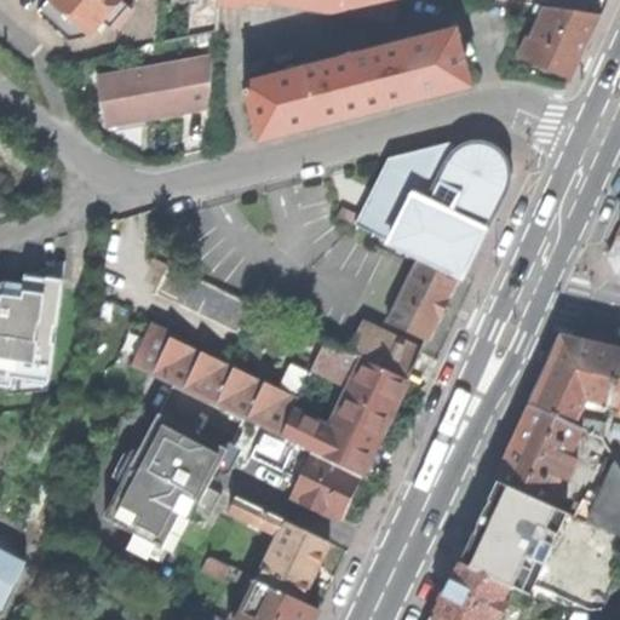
[(72,40),(92,34),(51,0),(49,0),(39,13),(58,28),(72,40)]
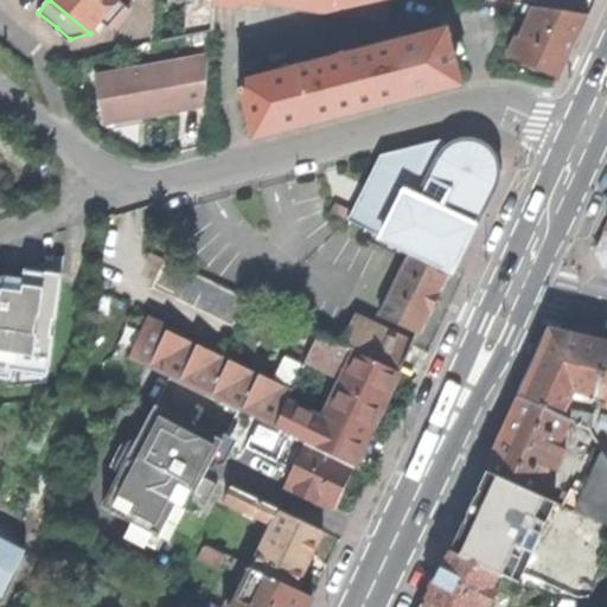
[(104,17),(115,26),(131,7),(122,0),(50,0),(90,33),(104,17)]
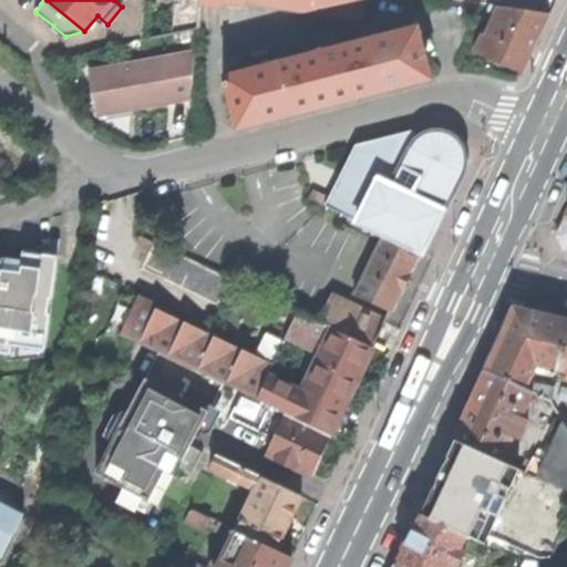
[(199,22),(200,7),(200,0),(176,0),(174,30),(199,22)]
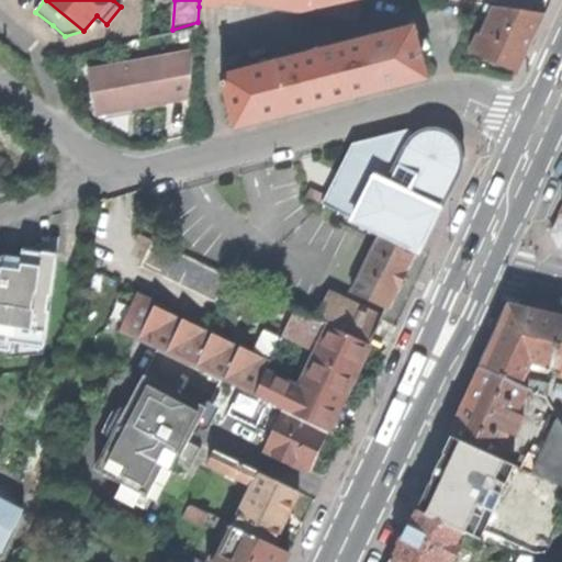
[(243,4),(361,21),(364,0),(199,0),(199,7),(218,10),(220,4),(243,8),(243,4)]
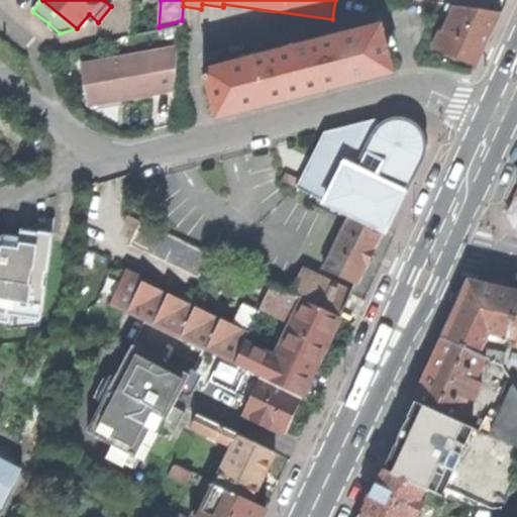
[(452,0),(450,5),(486,10),(490,0),(452,0)]
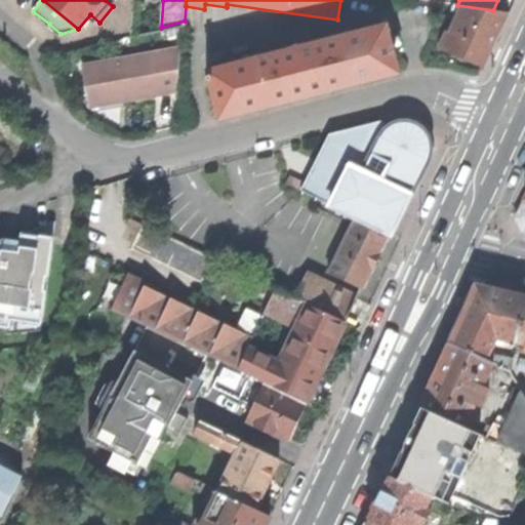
[(457,5),(454,4),(452,11),(458,12),(450,33),(447,32),(440,48),(485,68),(498,38),(510,12),(493,10),(457,5)]
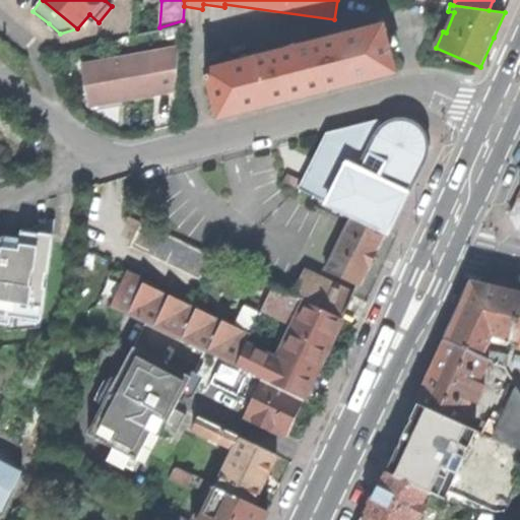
[(382,28),(297,51),(307,92),(348,81),(393,69),(382,28)]
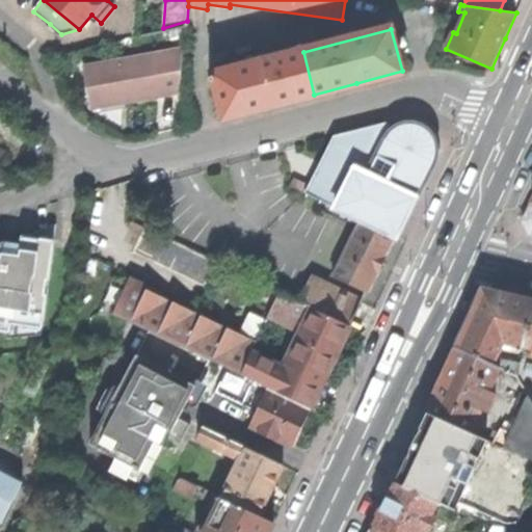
[(140,100),(181,92),(184,49),(83,68),(91,108),(140,100)]
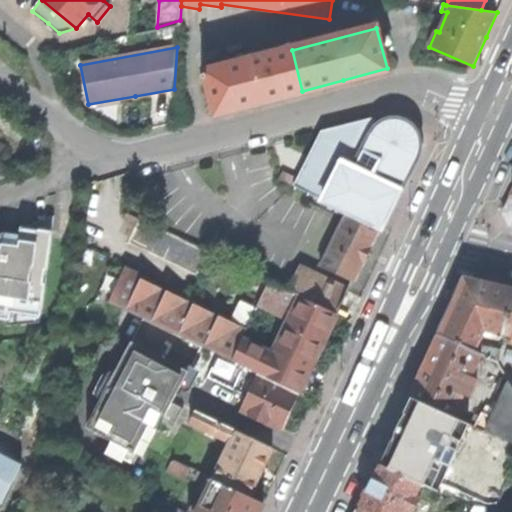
[(208,79),(217,113),(258,102),(302,91),(292,50),(206,73),(207,74),(202,76),(203,80),(208,79)]
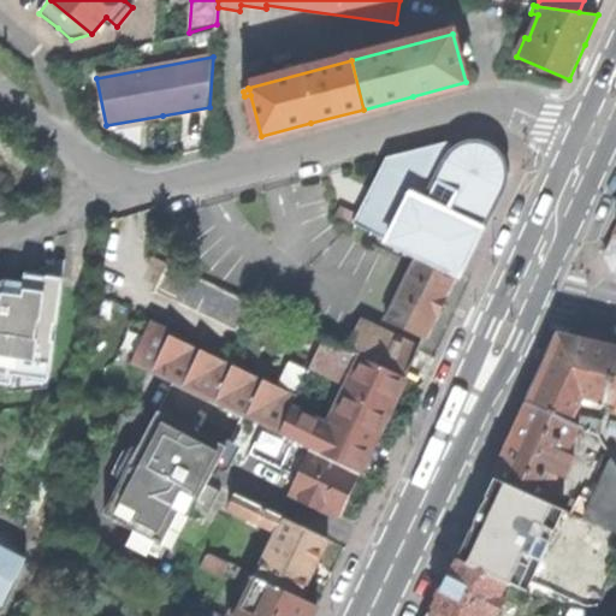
[(388,157),(354,224),(389,241),(410,195),(481,230),(501,193),(509,175),(504,158),(490,147),(473,140),(455,146),(446,141),(388,157)]
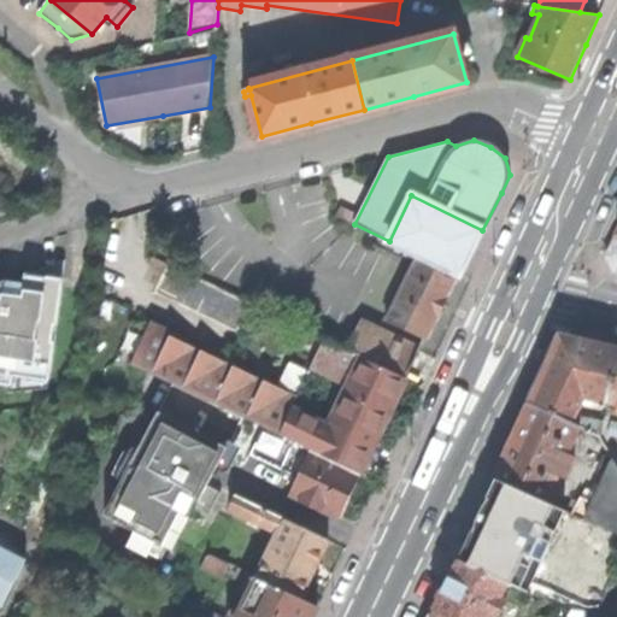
[(389,241),(459,275),(471,252),(482,230),(411,195),(389,241)]
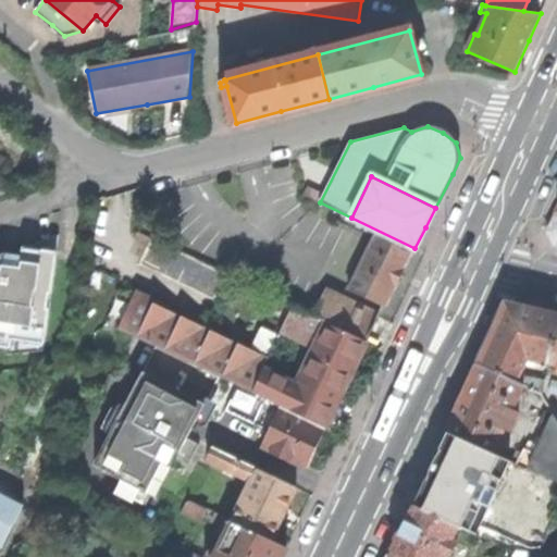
[(349,289),(386,307),(399,280),(415,248),(351,218),(320,202),(293,189),(282,213),(307,225),(309,221),(321,227),(349,240),(351,235),(371,245),(368,249),(362,247),(350,272),(356,275),(349,289)]
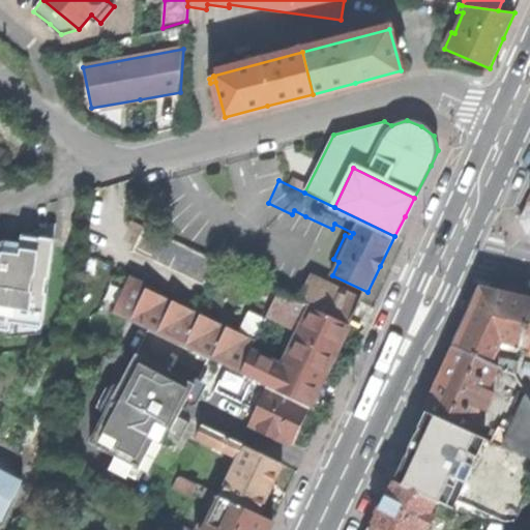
[(215,260),(280,291),(349,325),(361,299),(313,275),(323,254),(321,253),(308,246),(311,241),(297,234),(289,231),(283,232),(275,229),(268,243),(212,215),(210,219),(179,205),(164,235),(166,236),(215,260)]
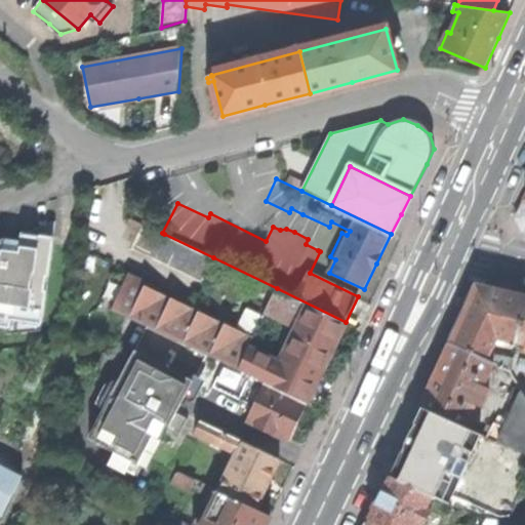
[(134,246),(154,255),(164,234),(162,233),(145,224),(134,246)]
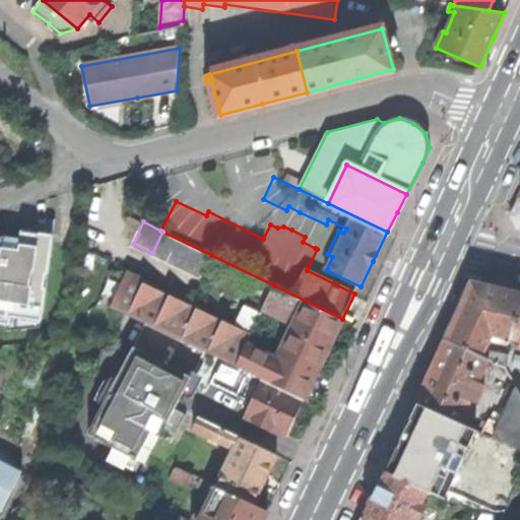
[(0,327),(5,329),(5,334),(38,333),(45,295),(44,295),(47,278),(48,279),(58,226),(24,236),(22,244),(13,243),(6,241),(0,242),(0,327)]
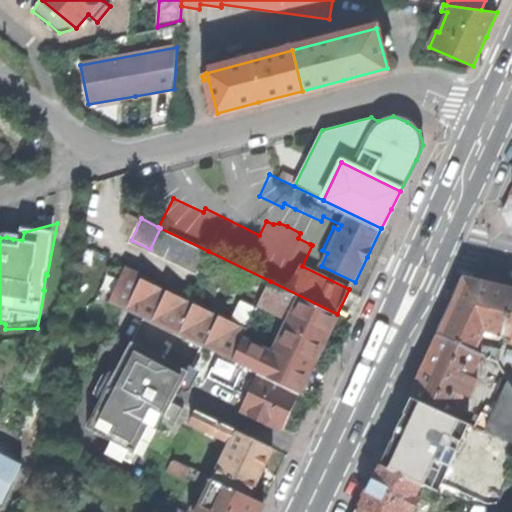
[(198,273),(208,251),(160,228),(150,249),(198,273)]
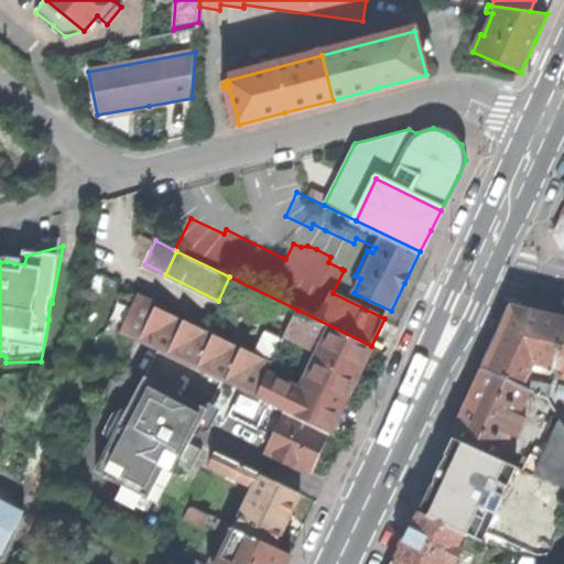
[(241,390),(256,397),(268,373),(272,362),(176,316),(139,297),(122,333),(158,349),(223,380),(241,390)]
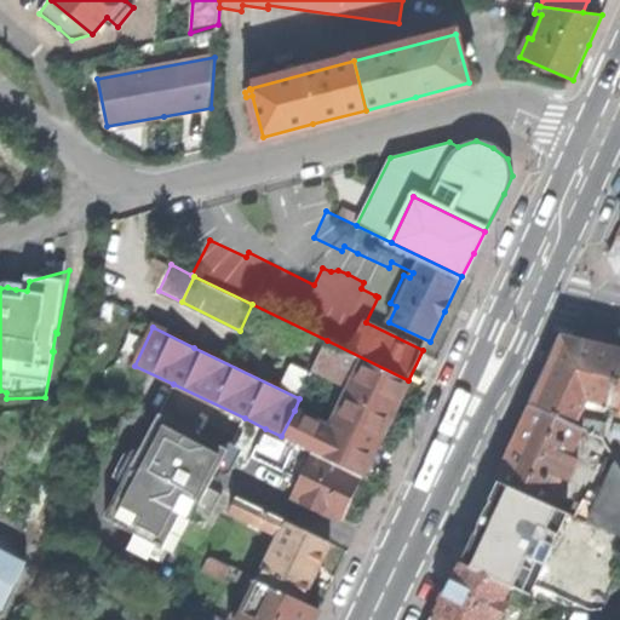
[(547,373),(533,407),(584,430),(604,440),(607,425),(580,419),(586,407),(584,402),(589,400),(612,405),(619,366),(619,349),(563,337),(547,373)]
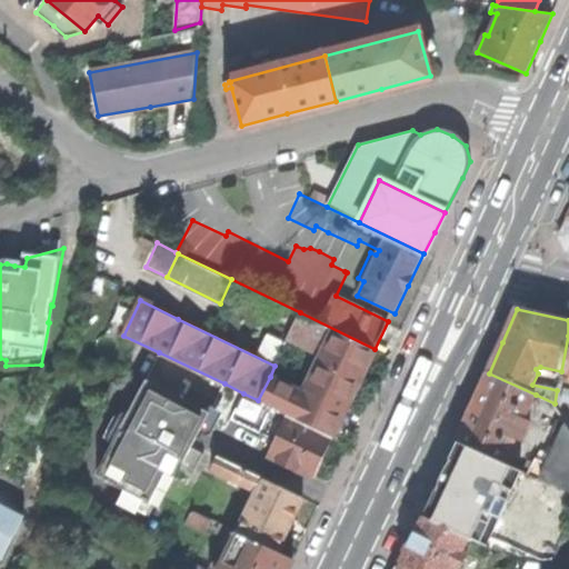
[(308,383),(349,402),(365,370),(375,349),(300,312),(289,335),(300,340),(306,329),(316,333),(309,346),(323,352),(308,383)]
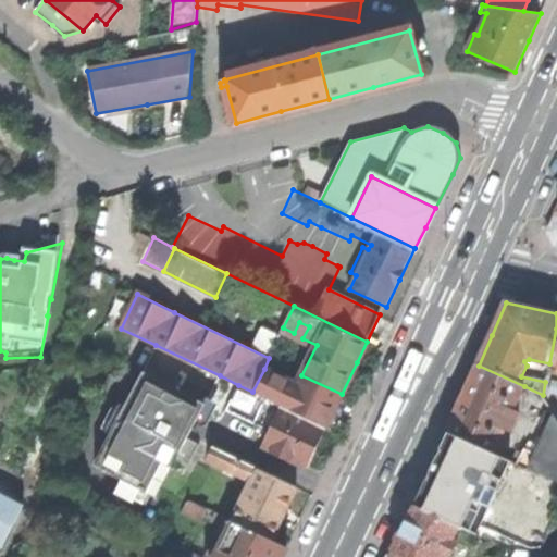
[(91,467),(145,493),(161,461),(166,463),(173,450),(178,453),(205,405),(220,375),(156,345),(91,467)]
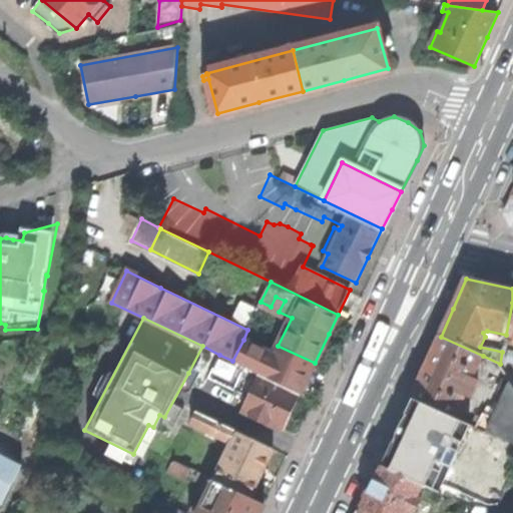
[(413,398),(456,418),(465,396),(471,398),(479,381),(473,378),(483,356),(441,337),(427,367),(413,398)]
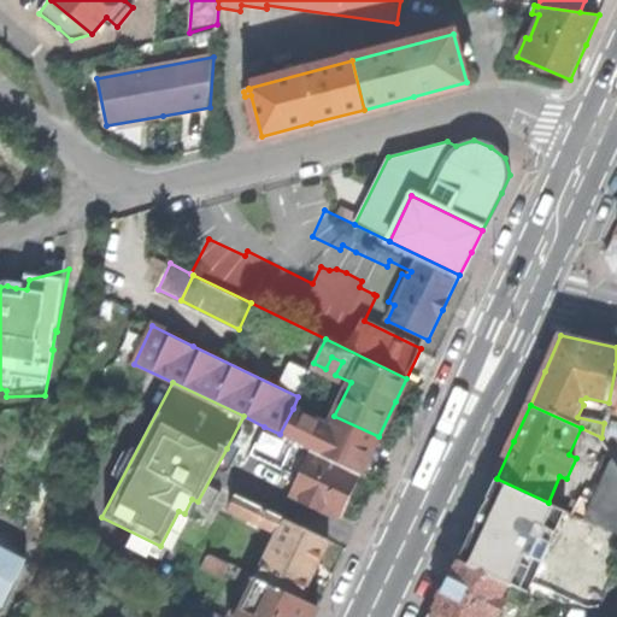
[(280,434),(360,472),(366,460),(374,447),(293,409),(280,434)]
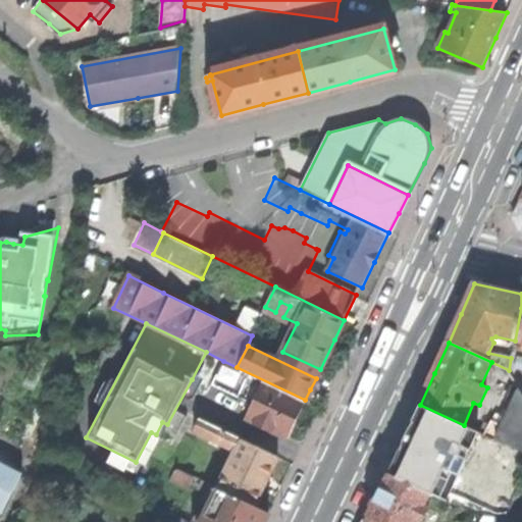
[(293,425),(305,400),(237,367),(223,361),(219,385),(253,403),(246,417),(286,437),(293,425)]
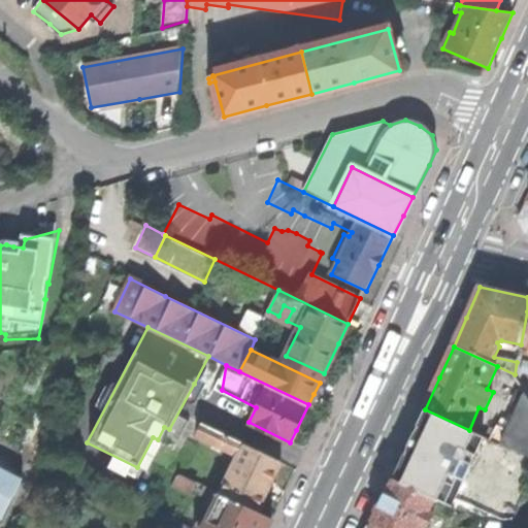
[(492,439),(527,456),(527,398),(525,394),(508,430),(498,425),(492,439)]
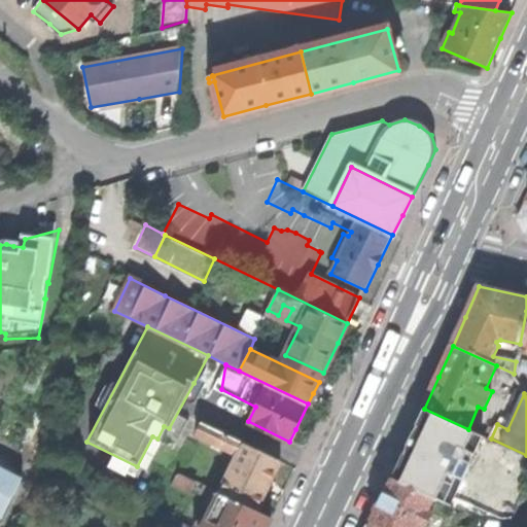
[(238,455),(220,492),(257,511),(268,487),(281,460),(202,422),(197,434),(238,455)]
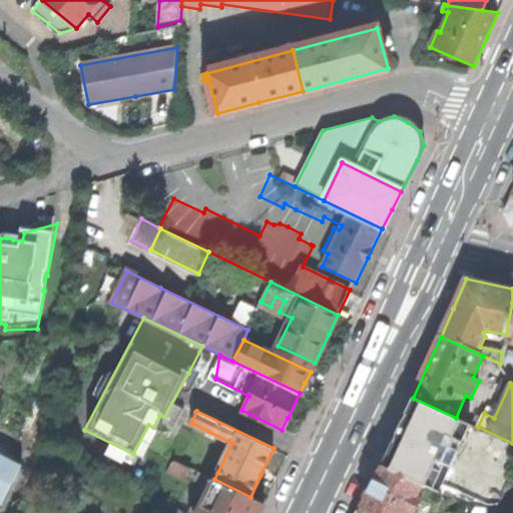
[(0,504),(0,505),(21,465),(10,459),(12,454),(0,447),(0,504)]
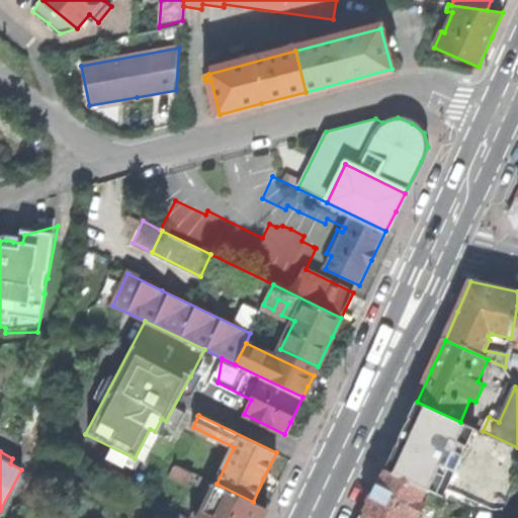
[(187,484),(193,472),(175,464),(170,476),(187,484)]
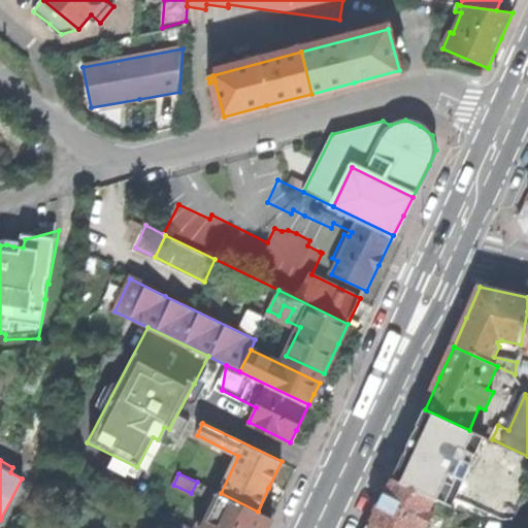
[(383,499),(371,521),(385,527),(421,527),(422,527),(421,527),(428,527),(434,515),(430,513),(434,502),(392,481),(383,499)]
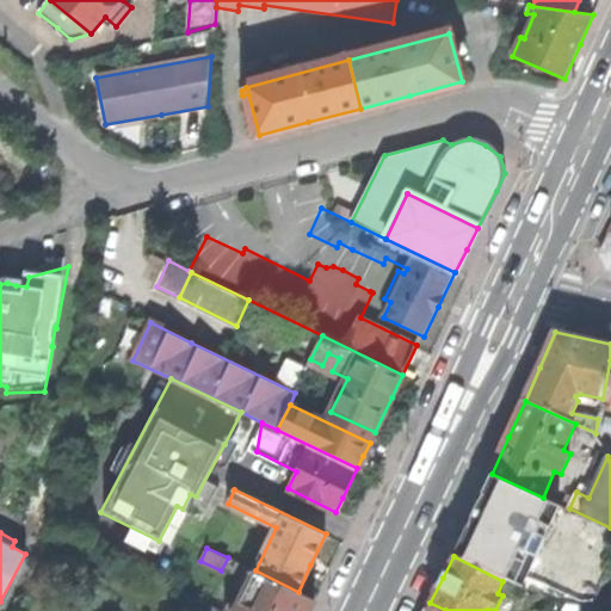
[(227,610),(226,610),(310,610),(316,600),(298,592),(255,571),(238,609),(229,604),(227,610)]
